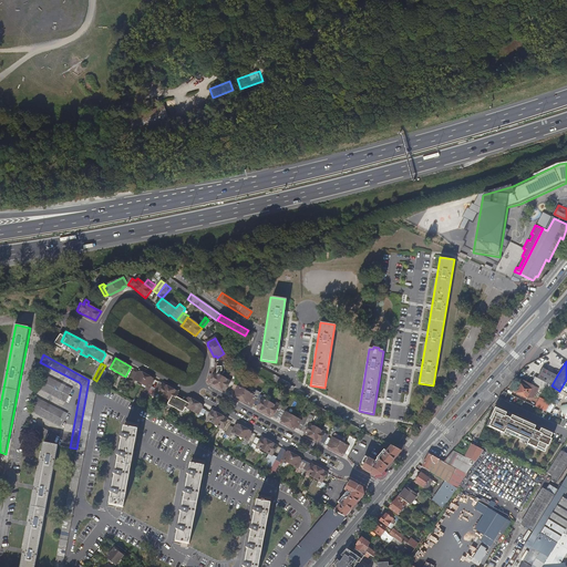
[(537,379),(552,385),(557,375),(543,368),(537,379)]
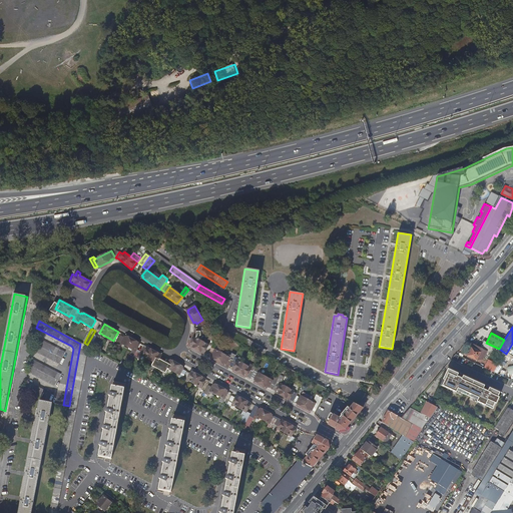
[(138,343),(127,336),(126,338),(124,337),(121,344),(135,351),(139,345),(138,344),(138,343)]
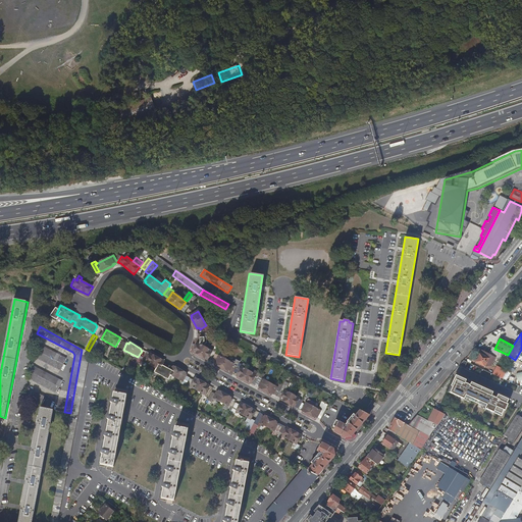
[(50,352),(37,343),(34,349),(37,351),(34,357),(44,362),(50,352)]
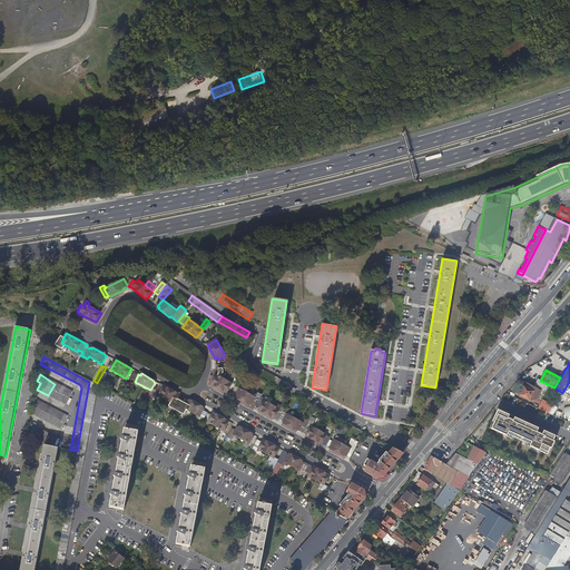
[(72,392),(40,374),(55,384),(48,395),(66,404),(72,392)]
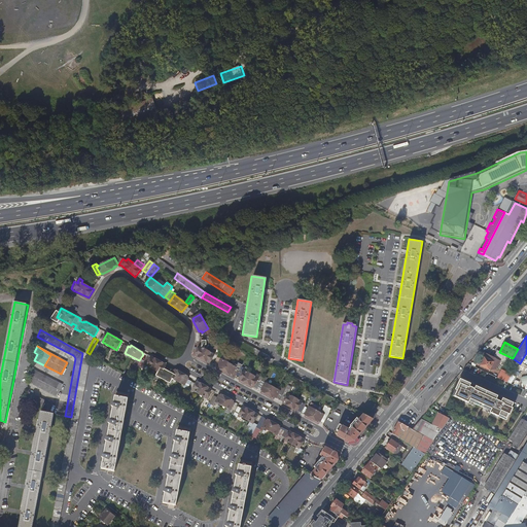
[(195,355),(210,363),(211,361),(214,354),(203,348),(200,347),(195,355)]
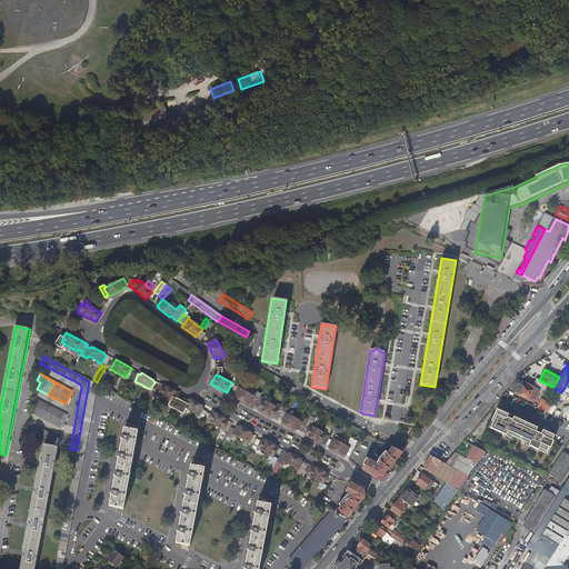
[(540,390),(526,382),(523,386),(520,385),(519,386),(521,387),(517,395),(527,401),(536,399),(540,390)]
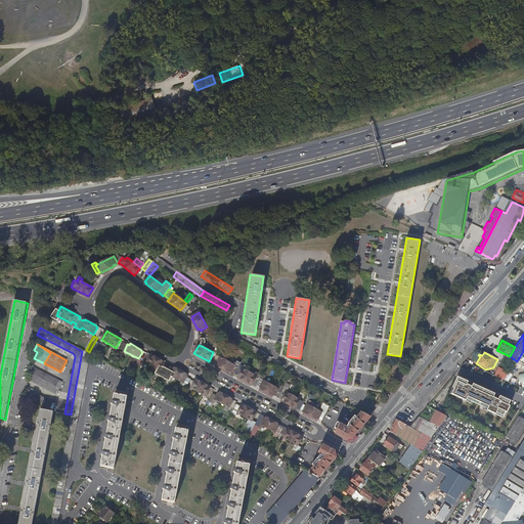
[(166,363),(150,355),(150,356),(146,355),(141,363),(145,365),(146,364),(158,370),(161,372),(165,365),(166,363)]
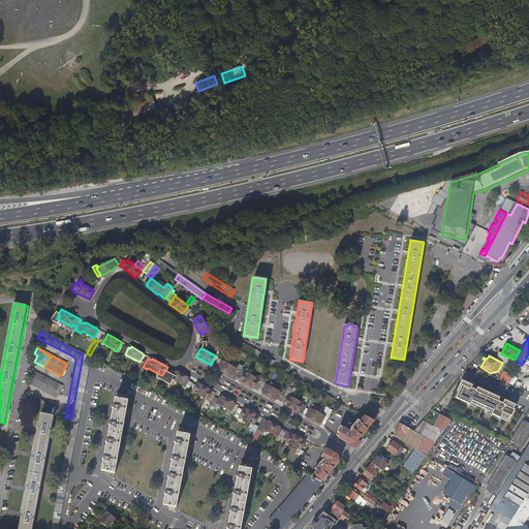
[(270,359),(267,364),(267,365),(272,368),(275,362),(270,359)]
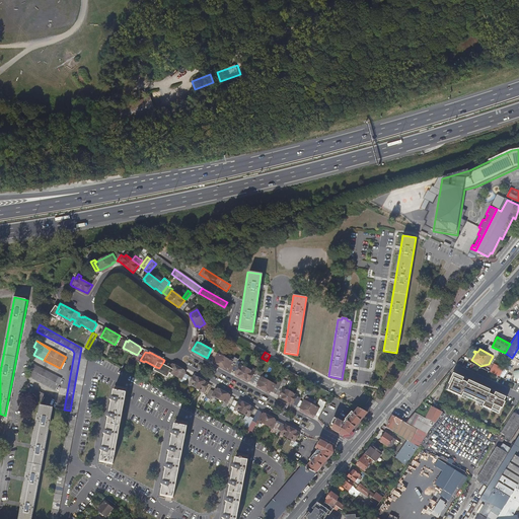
[(229,368),(232,362),(218,354),(214,360),(214,361),(215,361),(215,363),(227,369),(227,368),(229,368)]
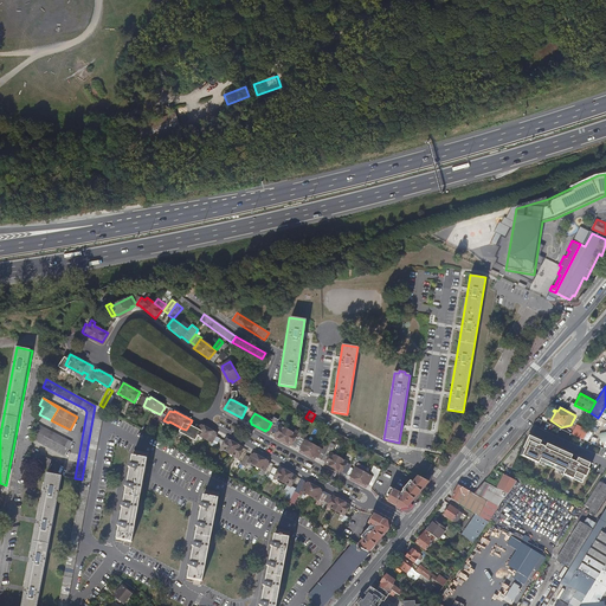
[(162,416),(154,429),(158,430),(165,417),(162,416)]
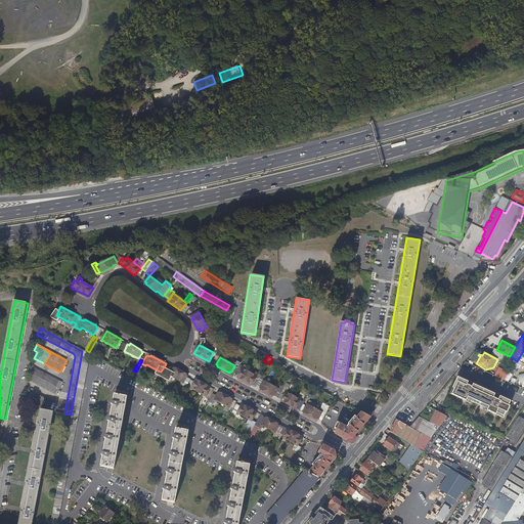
[(472,364),(467,361),(462,367),(469,370),(472,364)]
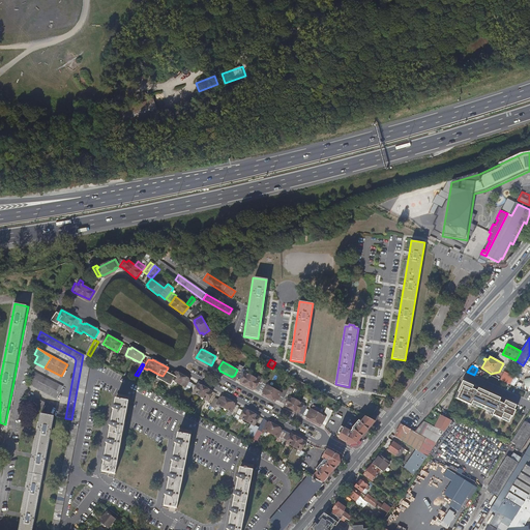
[(263,383),(265,378),(261,377),(261,378),(258,376),(257,378),(245,372),(245,371),(242,369),(241,371),(237,378),(241,380),(240,381),(258,391),(259,389),(262,384),(263,383)]
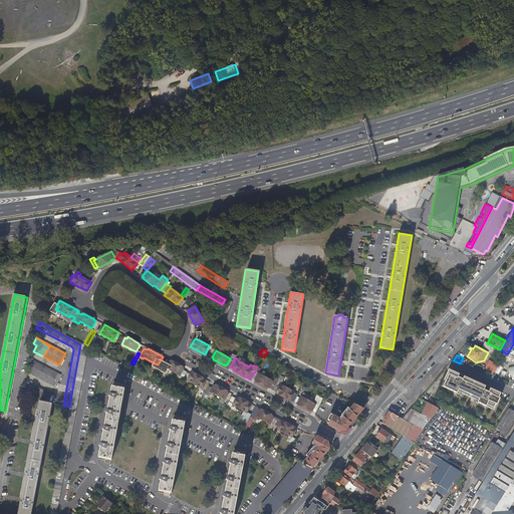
[(158,364),(157,367),(160,369),(162,365),(165,360),(162,358),(158,364)]
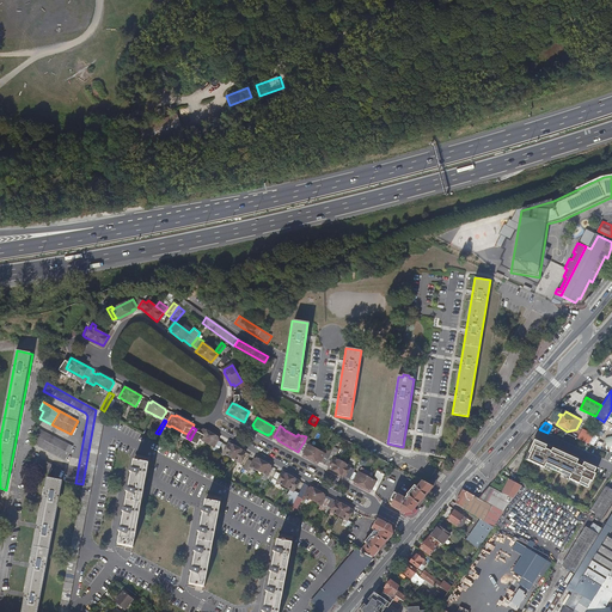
[(35,445),(66,461),(73,447),(38,428),(35,435),(38,438),(35,445)]
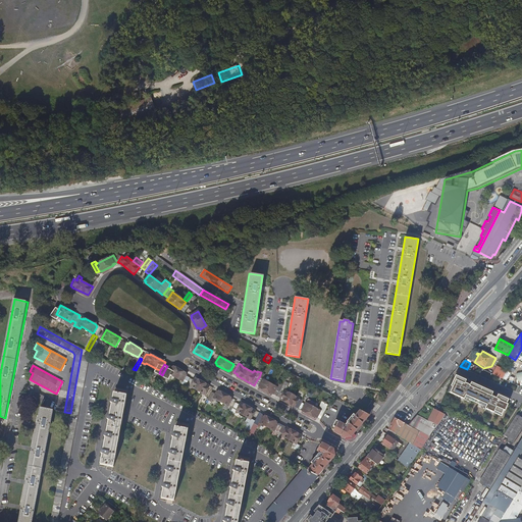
[(186,373),(174,366),(173,368),(171,367),(168,373),(183,381),(187,375),(185,374),(186,373)]
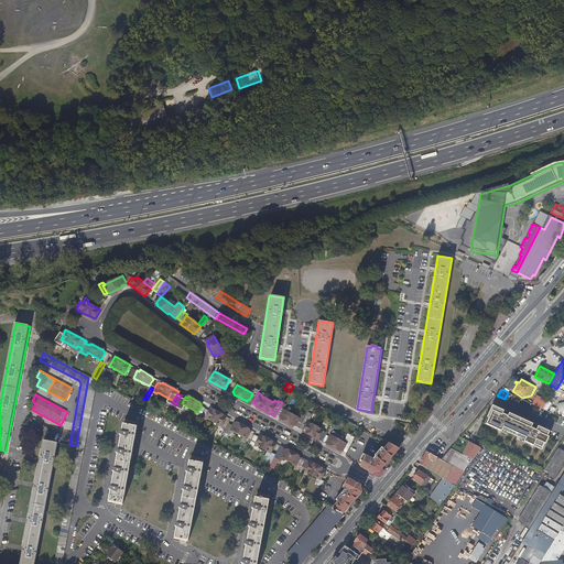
[(537,396),(532,404),(543,410),(546,401),(537,396)]
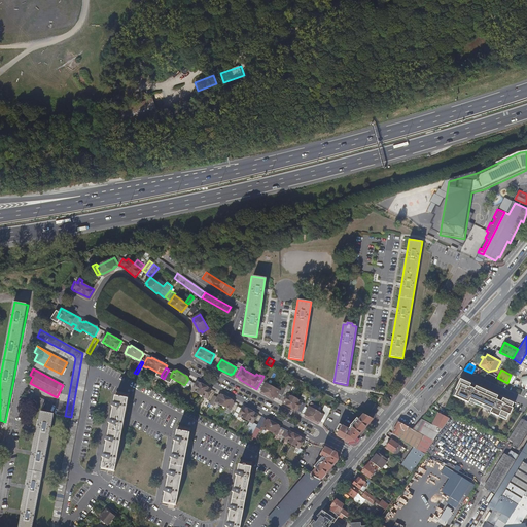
[(261,389),(265,383),(268,378),(264,376),(261,381),(260,382),(257,387),(261,389)]
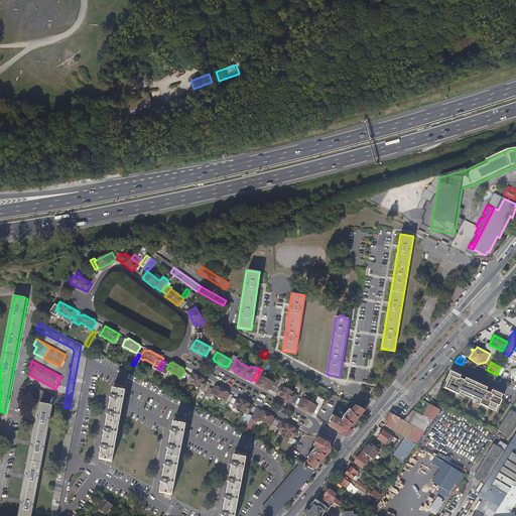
[(180,377),(179,379),(183,381),(187,373),(184,371),(180,377)]
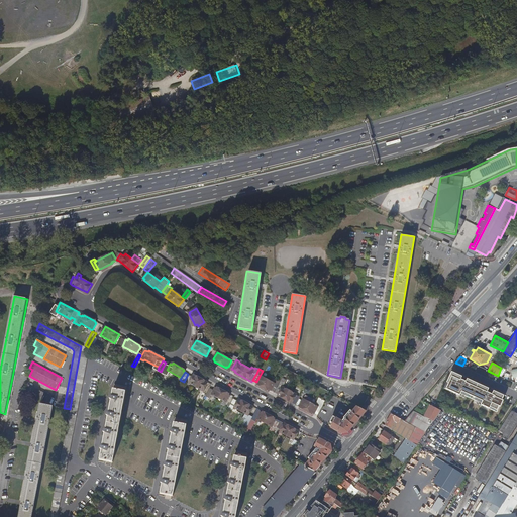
[(499,394),(452,372),(447,383),(448,384),(446,389),(460,396),(460,394),(482,404),(481,405),(490,410),(493,404),(494,405),(499,394)]
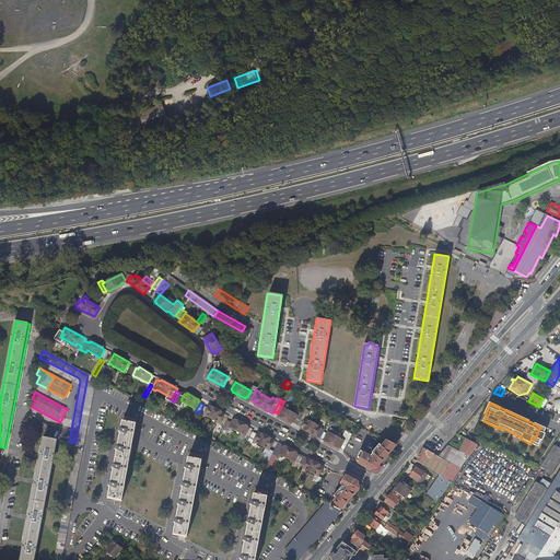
[(225,413),(209,406),(208,408),(205,406),(200,412),(205,415),(203,415),(220,423),(225,413)]
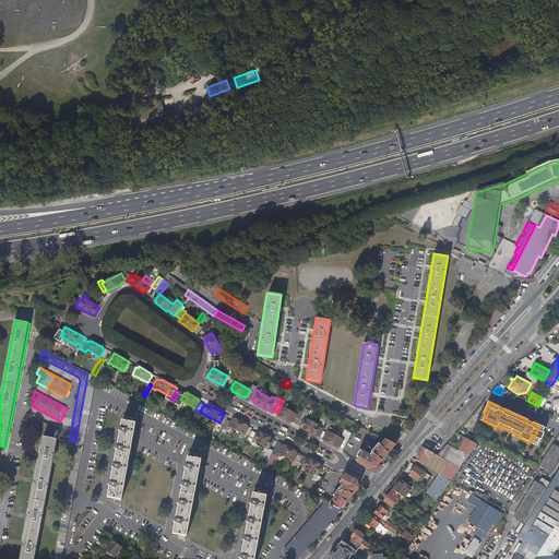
[(293,421),(297,415),(281,406),(277,413),(276,414),(278,415),(277,416),(290,423),(292,420),(293,421)]
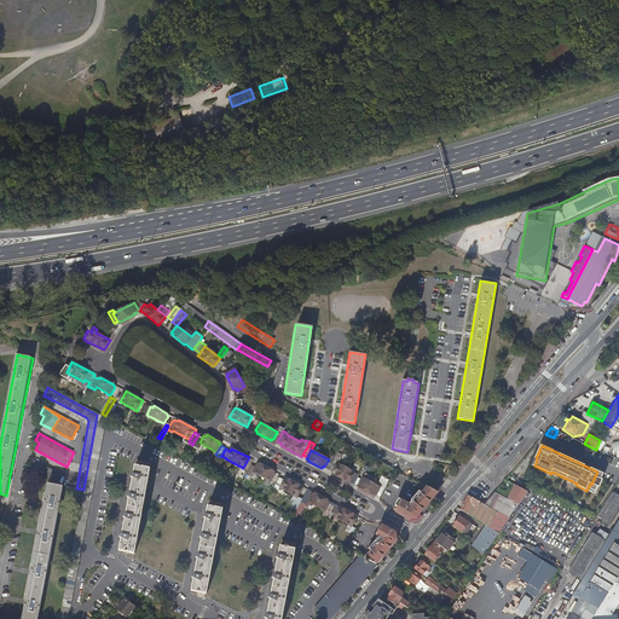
[(333,472),(337,463),(337,462),(342,455),(337,452),(335,457),(331,455),(329,460),(324,467),(333,472)]
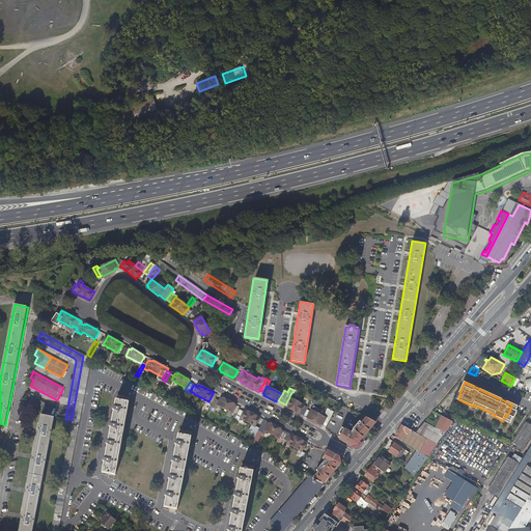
[(103,458),(101,465),(104,466),(103,472),(108,473),(107,477),(113,478),(114,474),(115,475),(130,396),(117,394),(114,408),(113,407),(111,413),(113,414),(111,424),(110,424),(107,429),(110,431),(108,442),(107,442),(104,447),(107,449),(105,458),(103,458)]
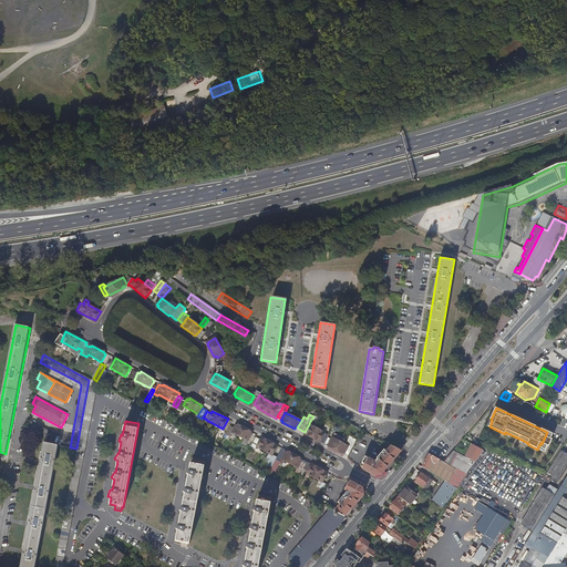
[(31,422),(28,429),(47,439),(50,432),(31,422)]
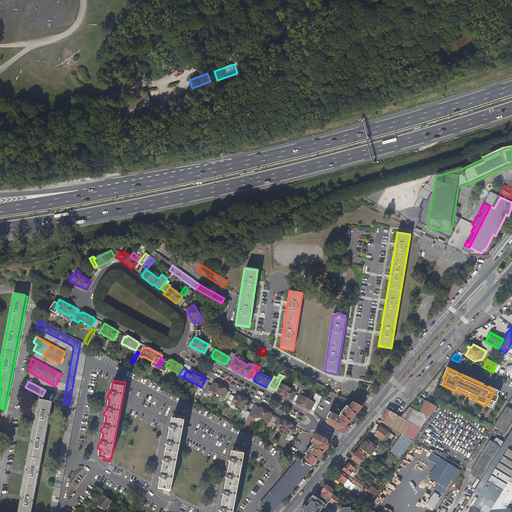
[(227,390),(215,383),(214,385),(213,384),(211,387),(208,385),(204,393),(207,395),(209,391),(224,399),(228,392),(226,391),(227,390)]
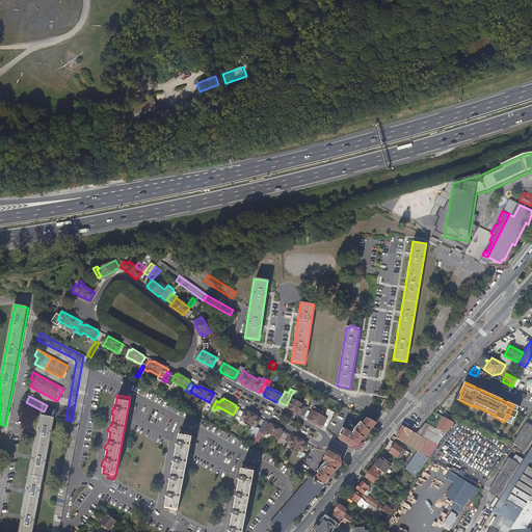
[(285,406),(300,415),(304,405),(290,398),(286,405),(285,406)]
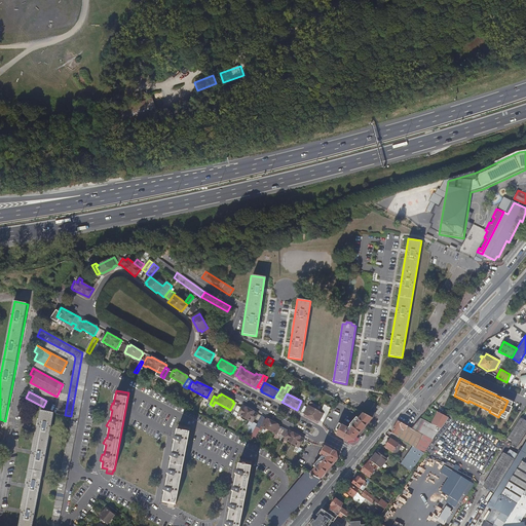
[(207,400),(200,411),(202,412),(209,401),(207,400)]
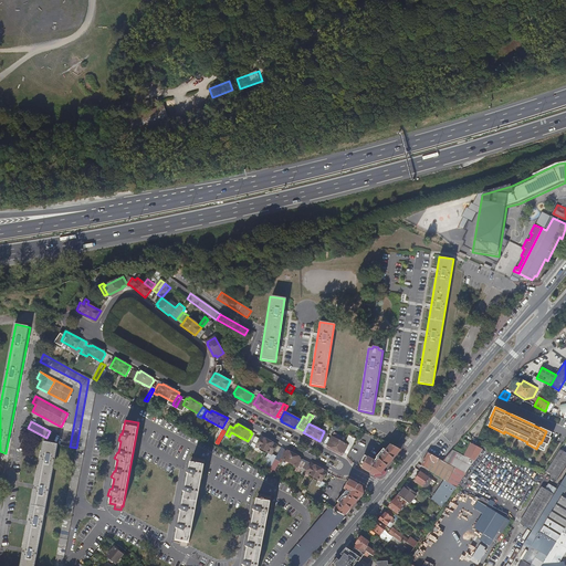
[(348,446),(344,452),(347,454),(357,435),(354,432),(352,436),(348,433),(344,443),(348,446)]
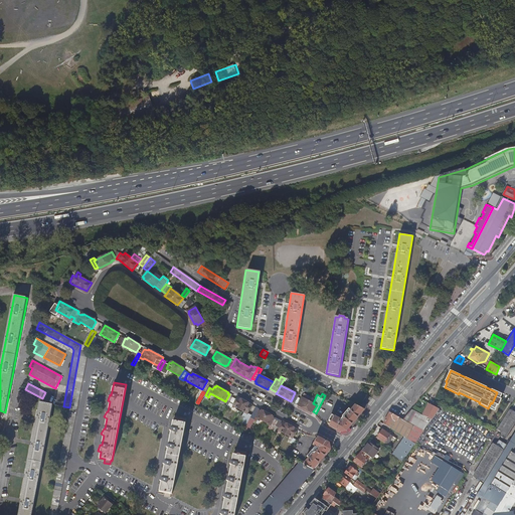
[(233,404),(235,400),(231,397),(226,407),(229,408),(232,403),(233,404)]
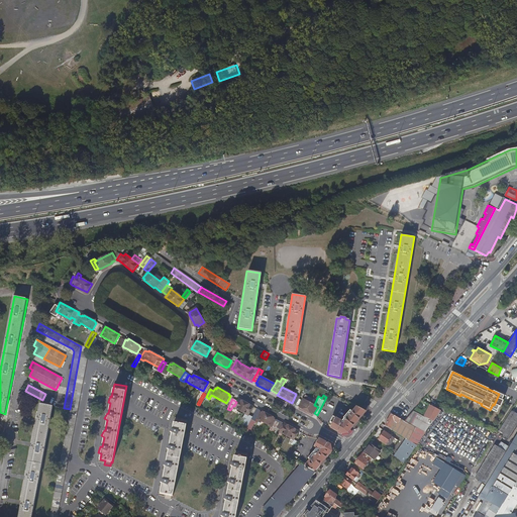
[(252,407),(238,399),(236,402),(234,406),(233,407),(244,413),(242,417),(246,418),(242,425),(245,427),(251,417),(248,415),(252,407)]
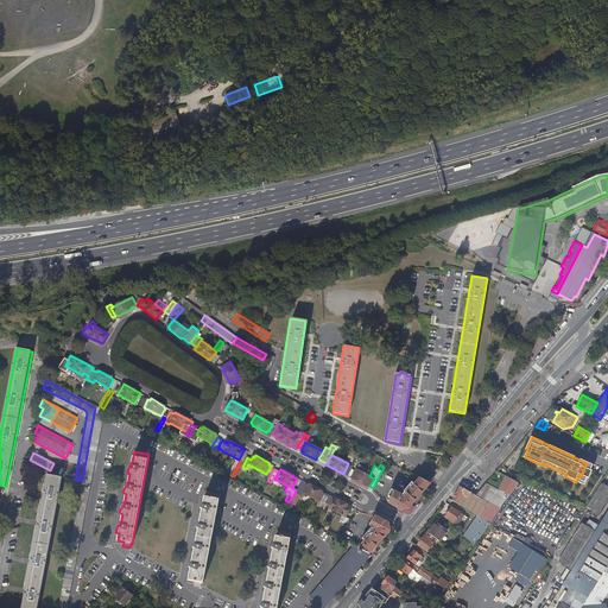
[(353,479),(367,487),(368,486),(369,486),(374,479),(369,476),(356,469),(352,477),(354,477),(353,479)]
